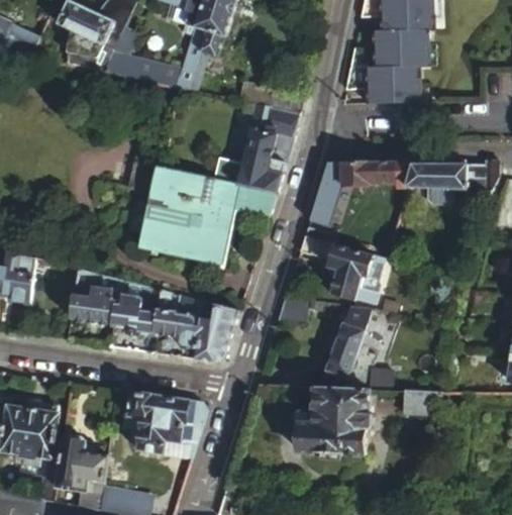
[(99,0),(98,1),(91,12),(66,0),(64,0),(53,22),(67,29),(63,40),(62,53),(63,63),(99,71),(106,58),(133,0),(99,0)]
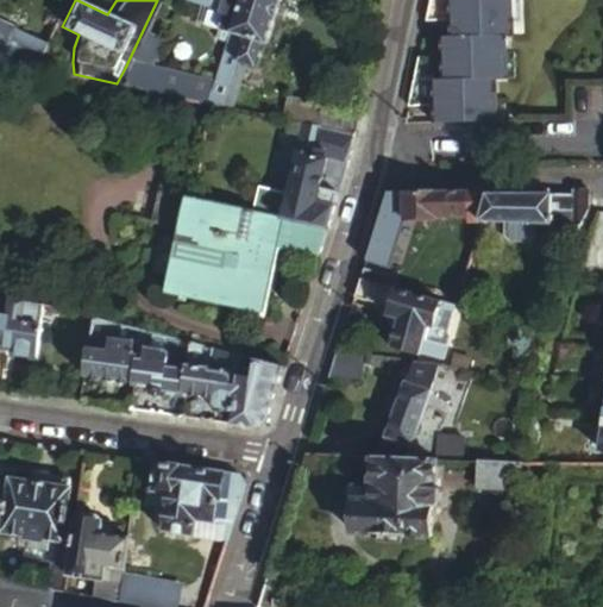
[(214,27),(225,31),(234,0),(188,0),(203,5),(203,6),(220,12),(214,27)]
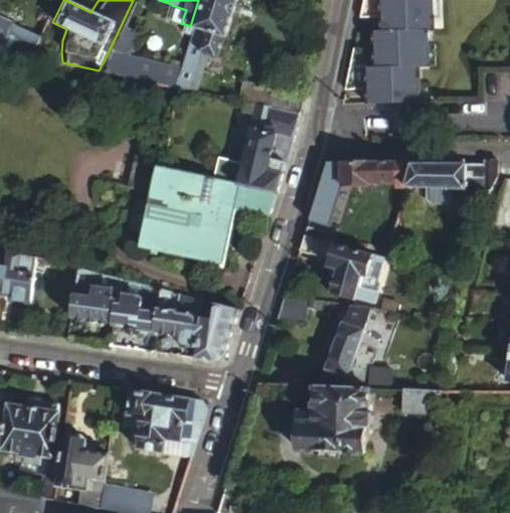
[(198,0),(190,26),(175,71),(182,74),(184,68),(190,70),(197,49),(213,54),(220,34),(221,35),(229,12),(231,12),(235,1),(233,1),(233,0),(198,0)]
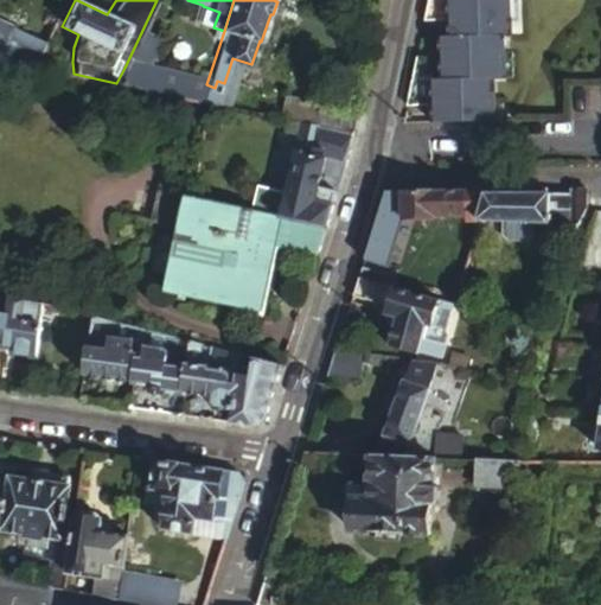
[(435,0),(435,20),(454,21),(453,38),(517,38),(522,38),(522,0),(435,0)]
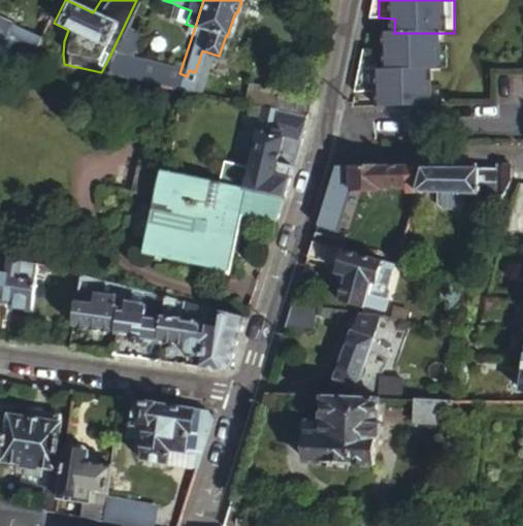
[(0,51),(24,57),(30,43),(34,35),(4,22),(0,30),(0,51)]
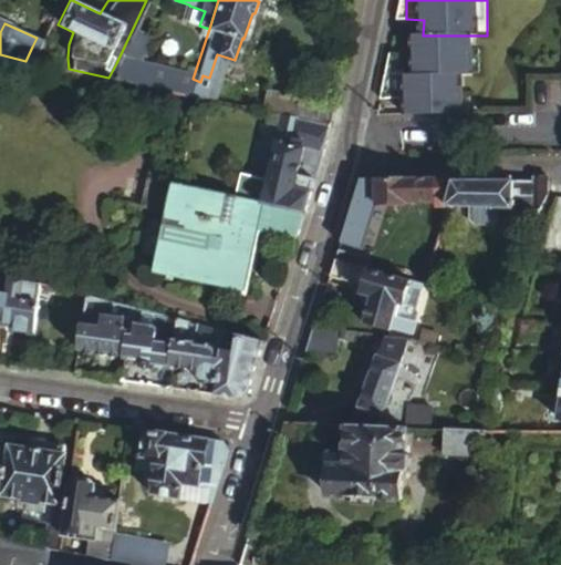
[(482,36),(423,36),(418,36),(418,53),(391,52),(391,74),(471,75),(481,75),(482,36)]
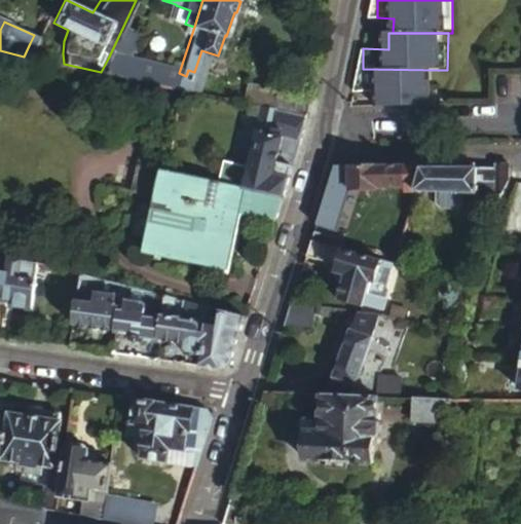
[(108,59),(101,72),(121,76),(123,62),(108,59)]
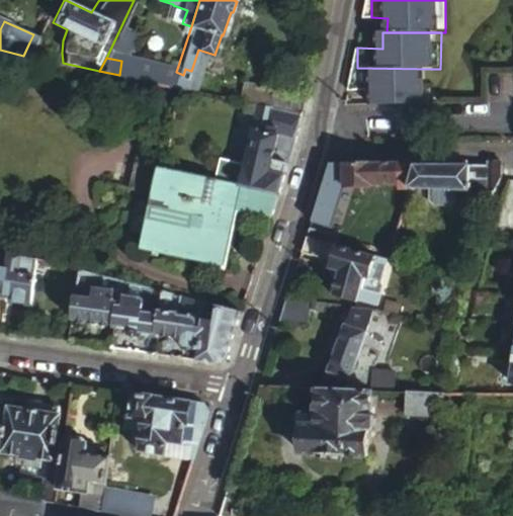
[(431,104),(431,69),(357,68),(356,90),(377,90),(377,104),(431,104)]
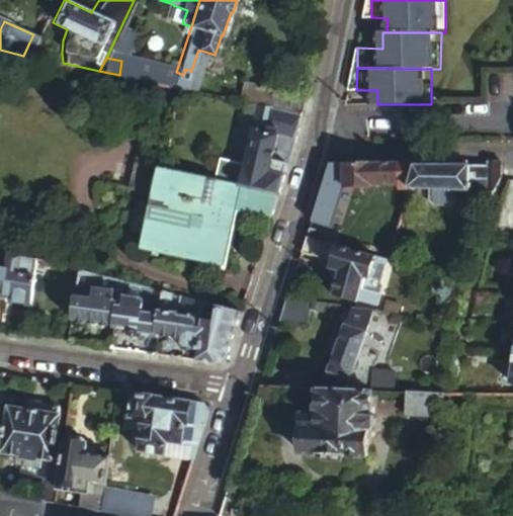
[(158,82),(171,85),(175,73),(162,70),(158,82)]
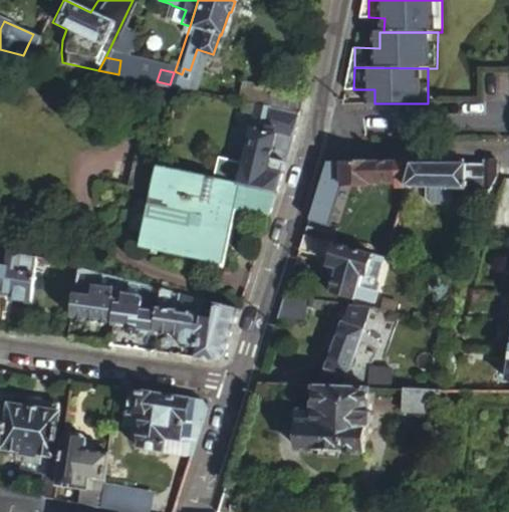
[(296,109),(300,92),(239,79),(235,97),(240,98),(296,109)]
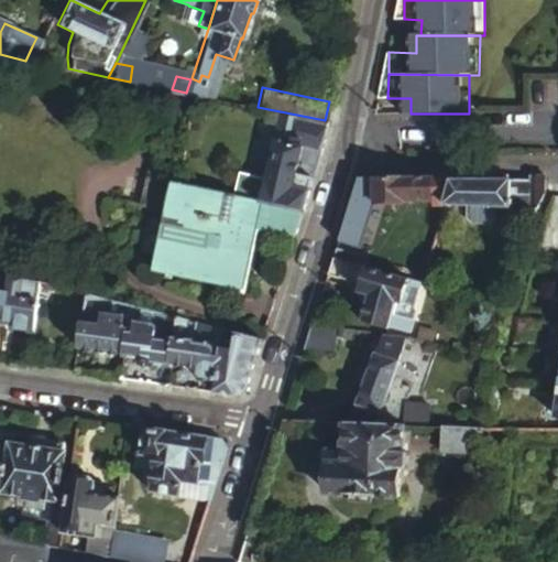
[(325,120),(263,108),(261,120),(273,122),(258,200),(298,209),(308,175),(293,172),(297,147),(316,150),(324,127),(325,120)]
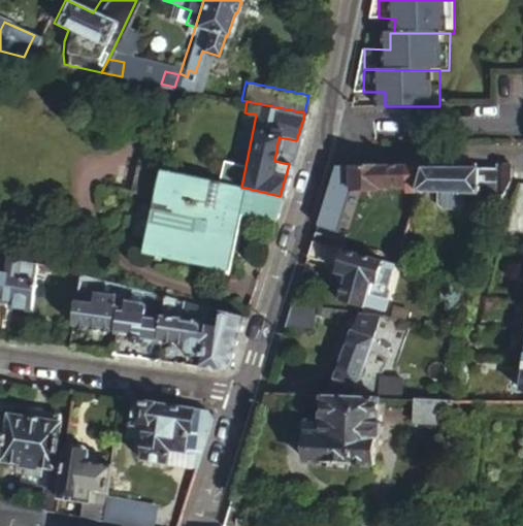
[(272,221),(280,196),(241,187),(163,169),(128,160),(121,188),(153,195),(140,249),(142,250),(150,252),(183,259),(221,268),(234,211),(272,221)]
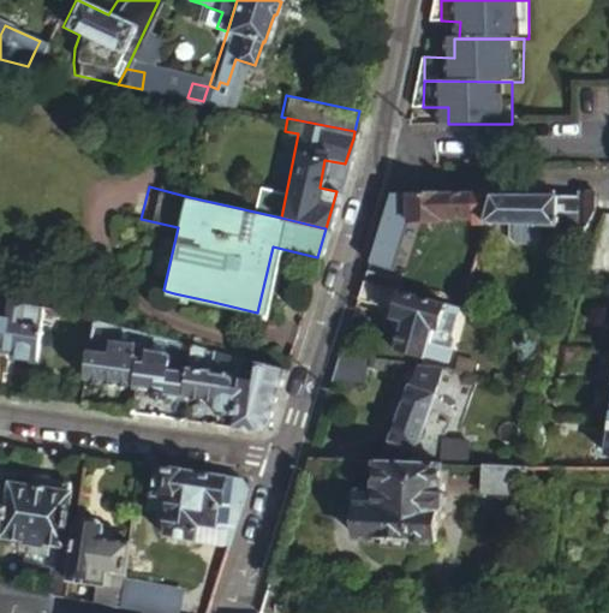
[(574,190),(574,196),(574,225),(580,226),(589,209),(589,189),(574,190)]
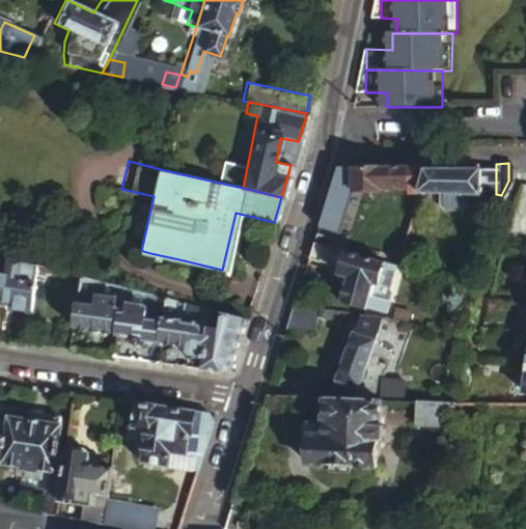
[(376,187),(418,186),(422,168),(423,164),(350,166),(350,190),(376,189),(376,187)]
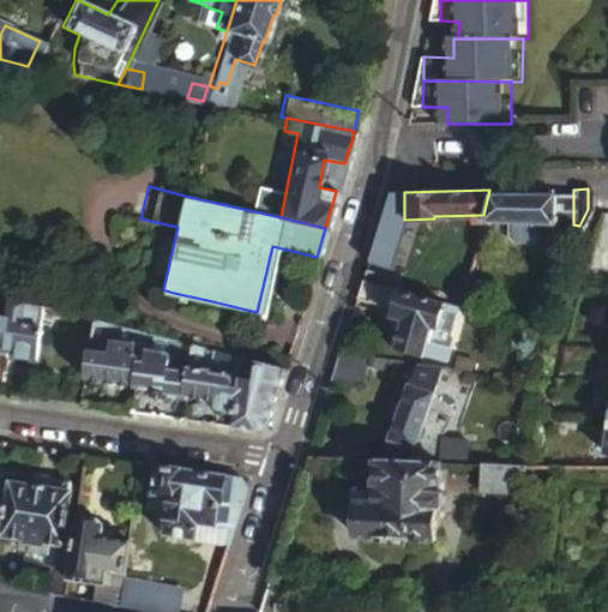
[(488,195),(483,215),(480,227),(516,227),(528,227),(546,227),(567,227),(573,227),(573,225),(573,196),(488,195)]
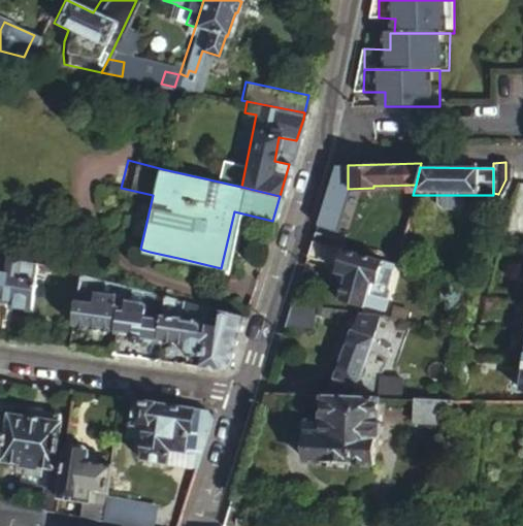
[(493,195),(488,195),(488,206),(495,206),(498,194),(493,193),(493,195)]
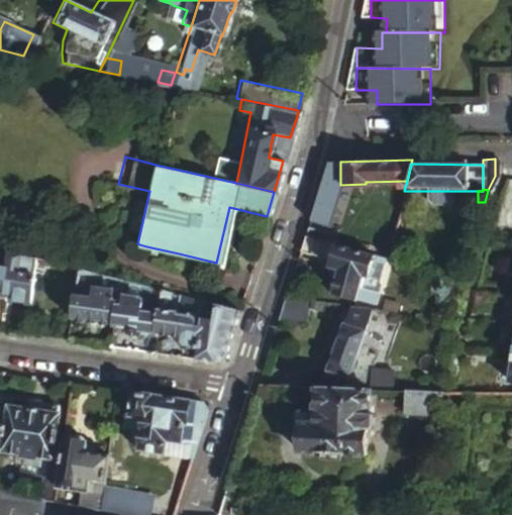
[(444,191),(434,191),(434,202),(438,206),(454,206),(459,201),(459,191),(444,191)]
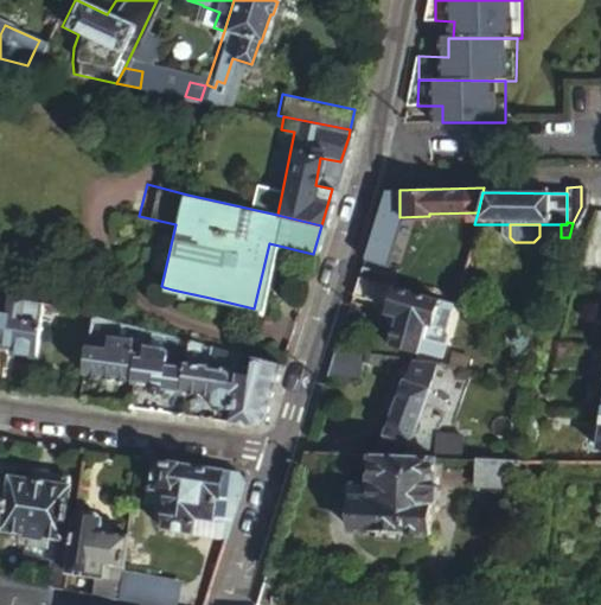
[(355,275),(349,294),(387,305),(384,313),(396,317),(388,344),(415,352),(417,346),(422,348),(438,299),(355,275)]
